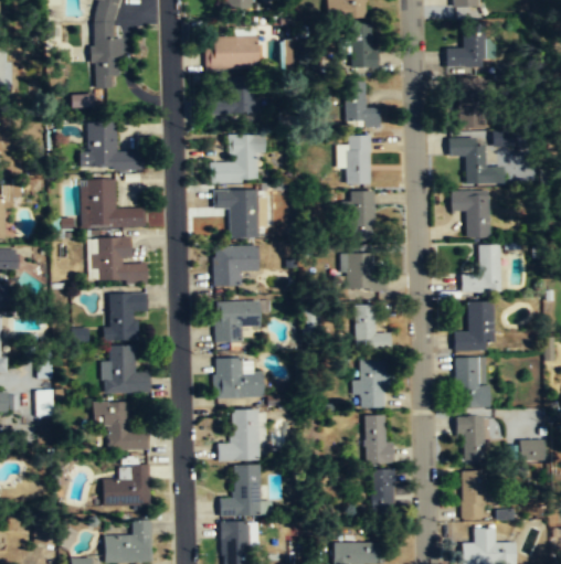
[(95,0),(96,87),(114,87),(114,76),(124,76),(124,38),(118,38),(118,0),(95,0)]
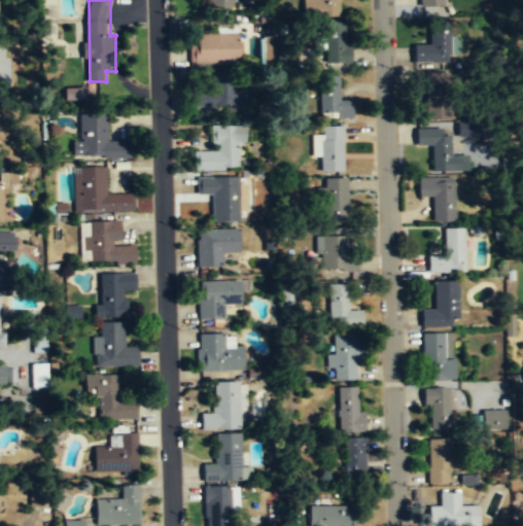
[(307,0),(307,14),(343,13),(343,0),(307,0)]
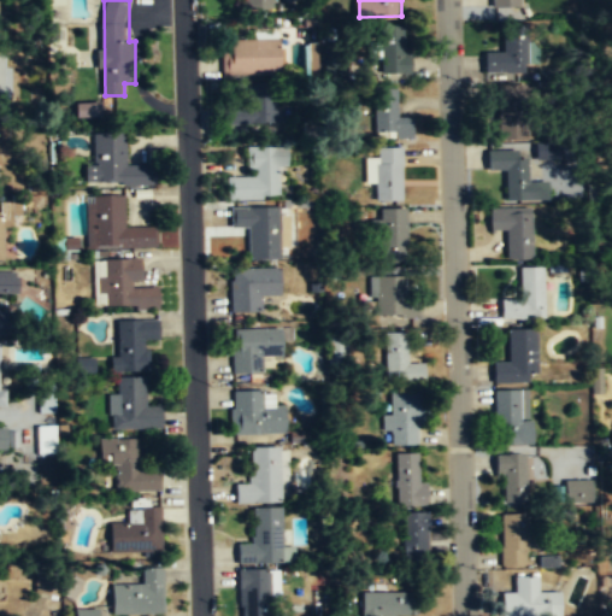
[(404,30),(384,30),(383,76),(413,77),(415,51),(402,51),(404,30)]
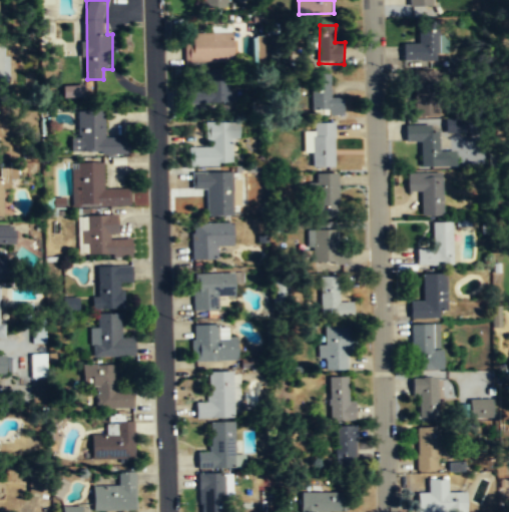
[(441,61),(441,53),(448,53),(448,28),(421,29),(422,43),(406,43),(406,61),(441,61)]
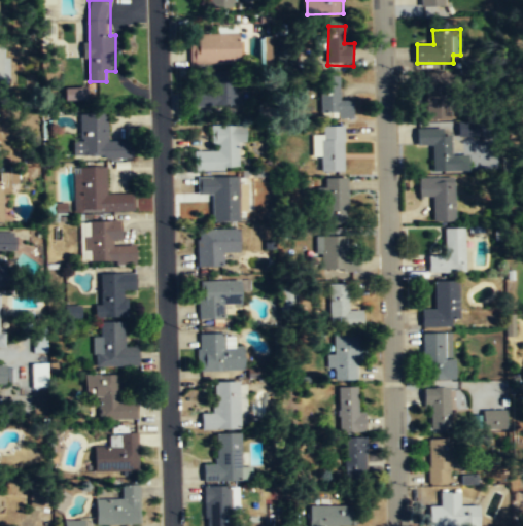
[(194,34),(194,64),(241,64),(241,34),(194,34)]
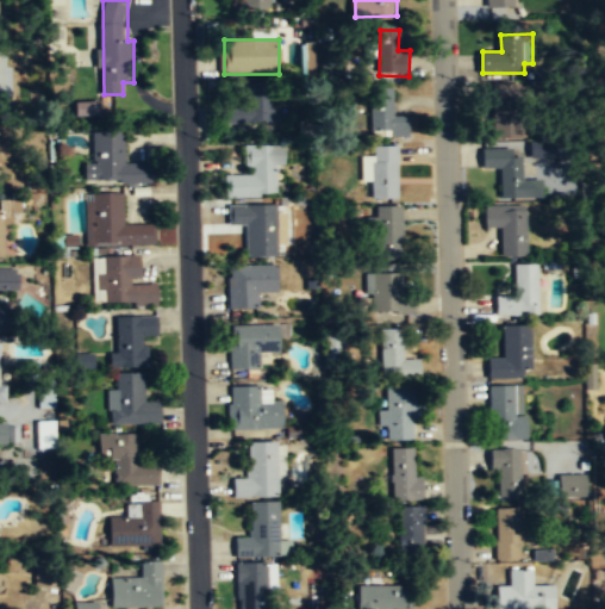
[(0,99),(10,99),(10,51),(0,51),(0,99)]
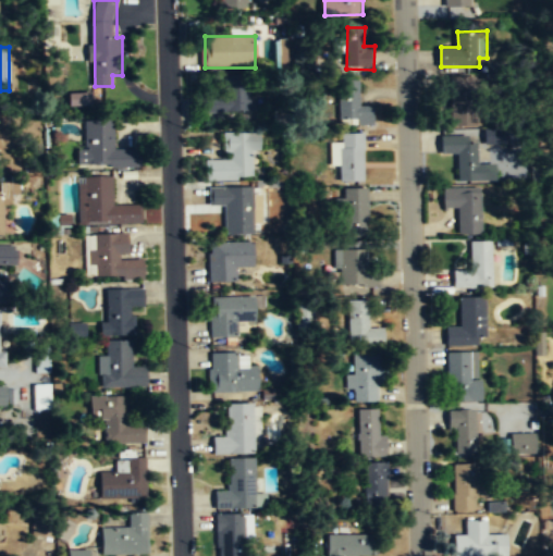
[(250,111),(250,77),(224,77),(224,91),(208,91),(208,111),(250,111)]
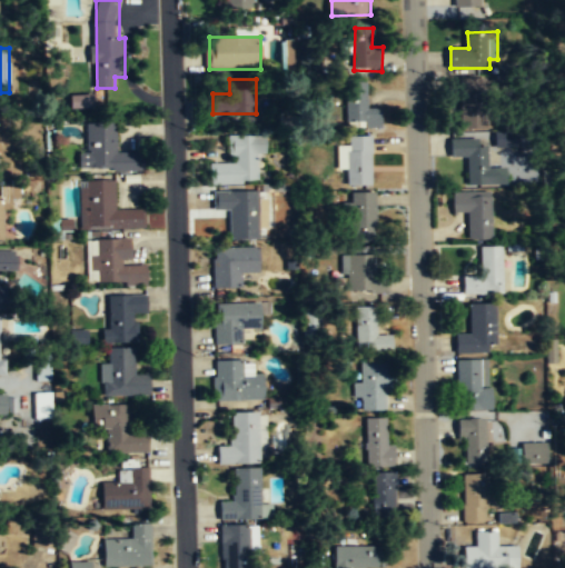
[(495,81),(462,81),(462,128),(495,128),(495,81)]
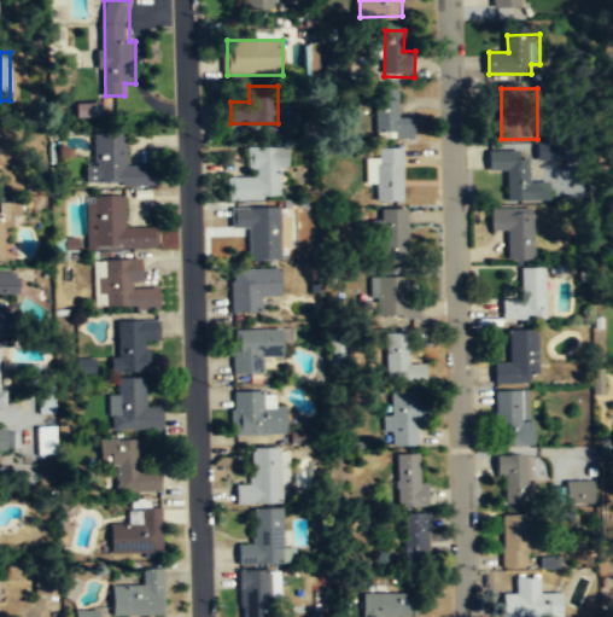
[(416,117),(401,117),(401,89),(378,89),(378,137),(416,137),(416,117)]
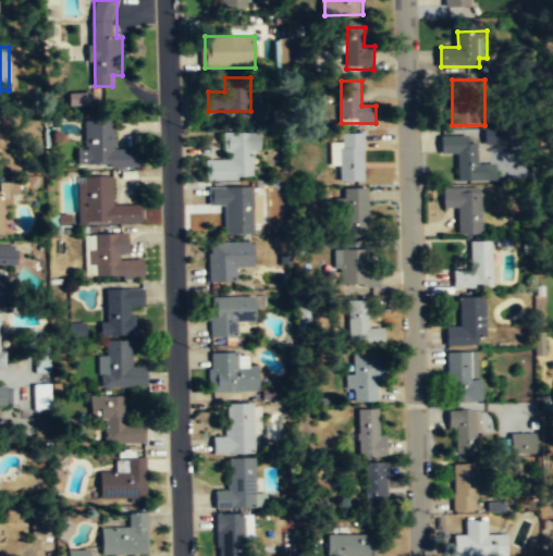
[(71,91),(72,106),(95,104),(95,90),(71,91)]
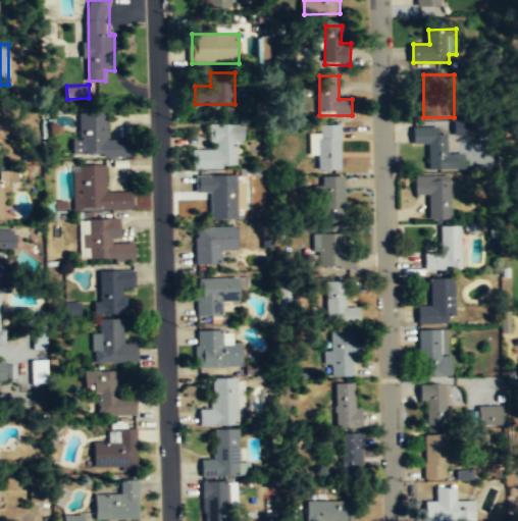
[(108,140),(109,112),(79,112),(79,156),(133,157),(133,140),(108,140)]
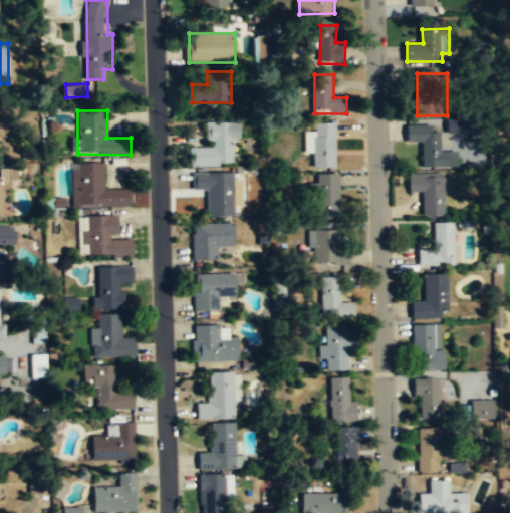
[(451,132),(486,131),(486,116),(450,116),(451,132)]
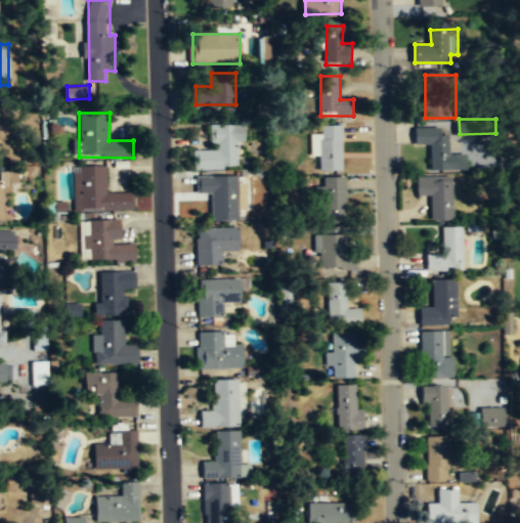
[(197,169),(240,168),(239,141),(247,141),(246,125),(214,126),(215,148),(196,149),(197,169)]
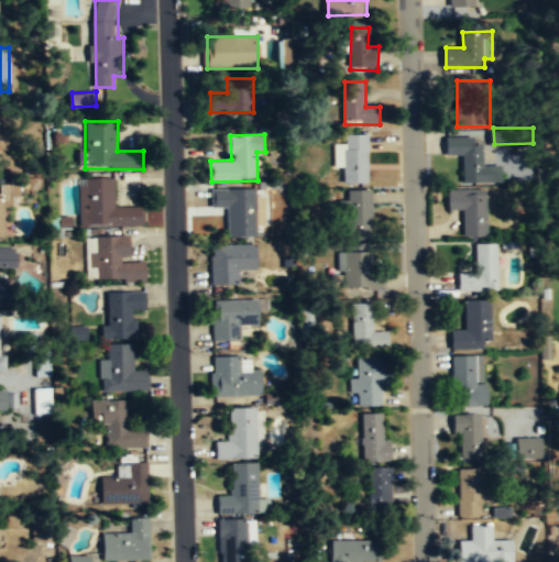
[(371,183),(371,134),(344,134),(344,183),(371,183)]
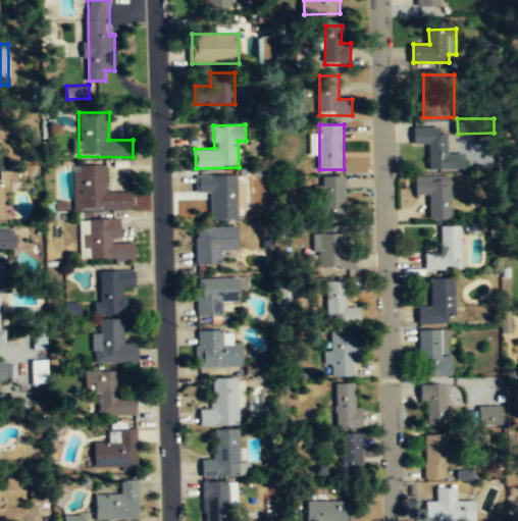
[(467,168),(467,153),(449,153),(448,126),(415,126),(416,145),(429,145),(430,169),(467,168)]
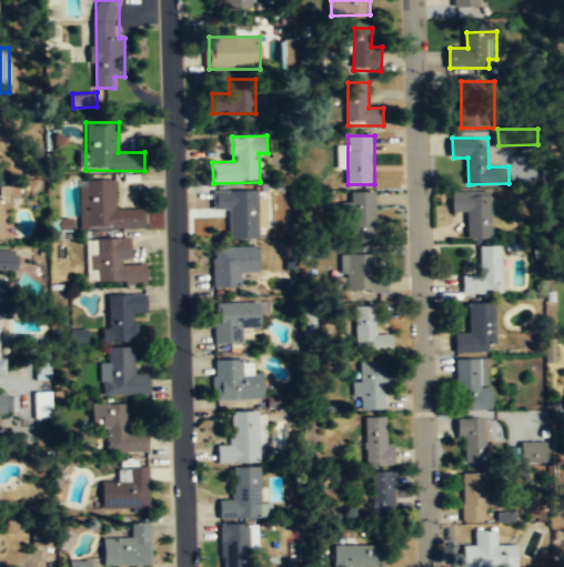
[(82,180),(82,228),(149,228),(149,208),(118,208),(118,180),(82,180)]
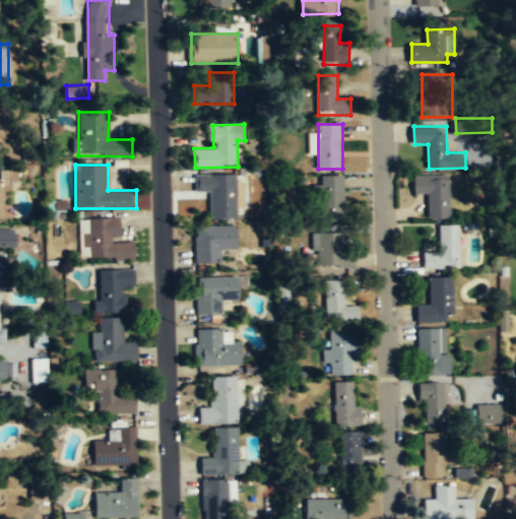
[(0,169),(1,217),(6,217),(5,190),(13,190),(13,181),(21,180),(21,169),(0,169)]
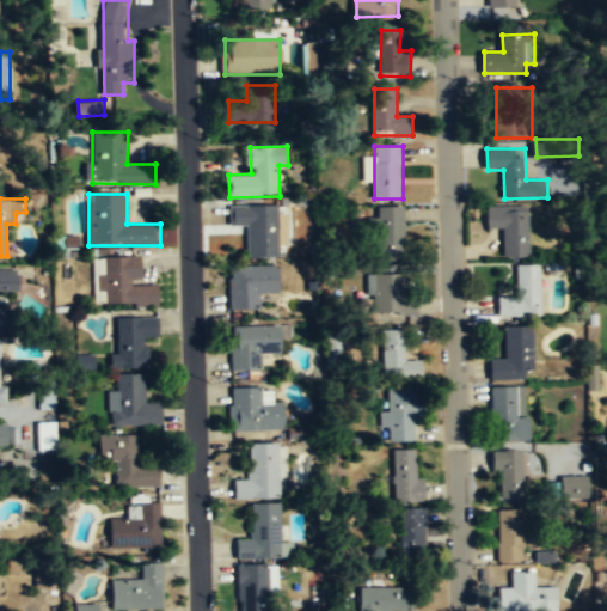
[(250,257),(281,257),(281,205),(232,205),(232,226),(250,226),(250,257)]
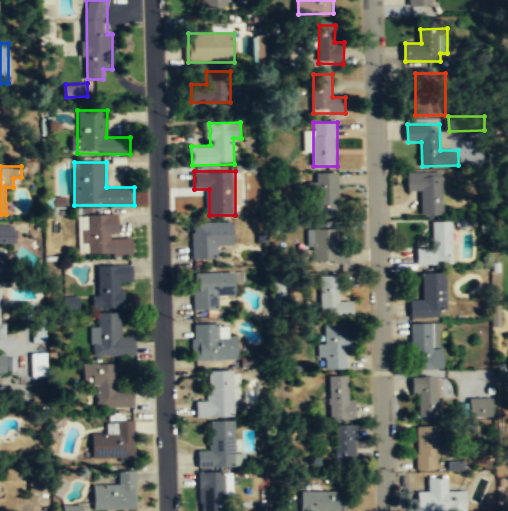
[(444,171),(409,171),(409,192),(422,192),(422,213),(444,213),(444,171)]
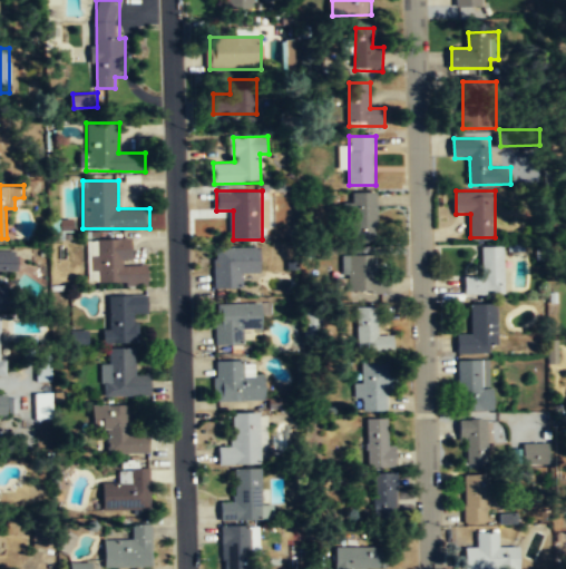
[(354,192),(354,243),(380,243),(379,192),(354,192)]
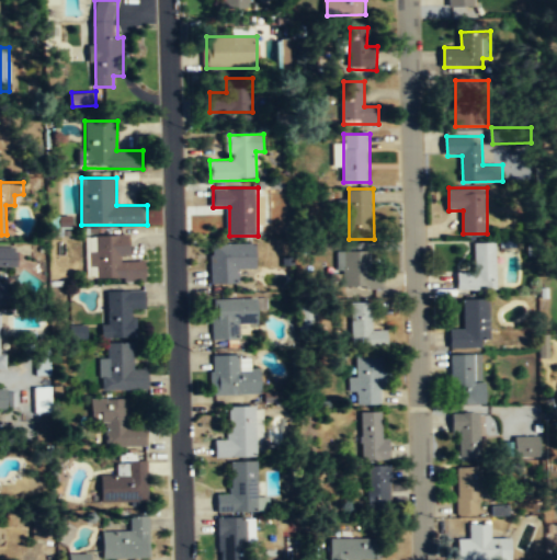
[(129,235),(91,235),(91,278),(147,278),(147,260),(129,260),(129,235)]
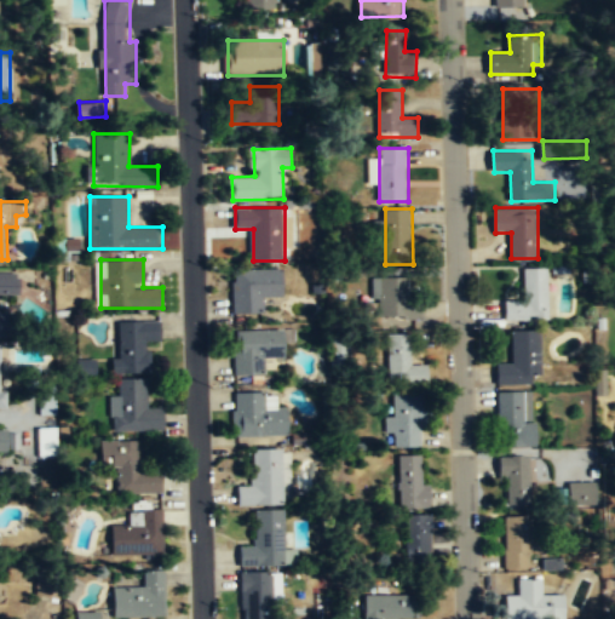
[(507,320),(550,320),(550,267),(524,267),(524,299),(507,299),(507,320)]
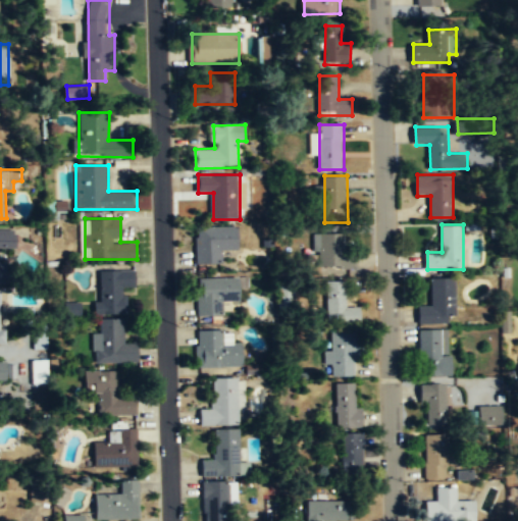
[(223,264),(223,250),(239,250),(239,227),(198,227),(198,264),(223,264)]
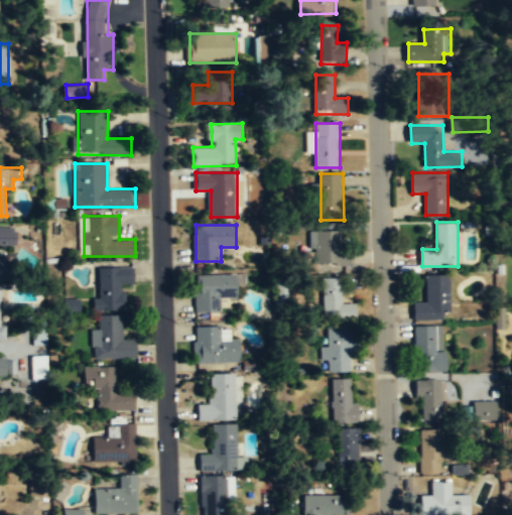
[(0,248),(16,248),(16,228),(0,228),(0,248)]
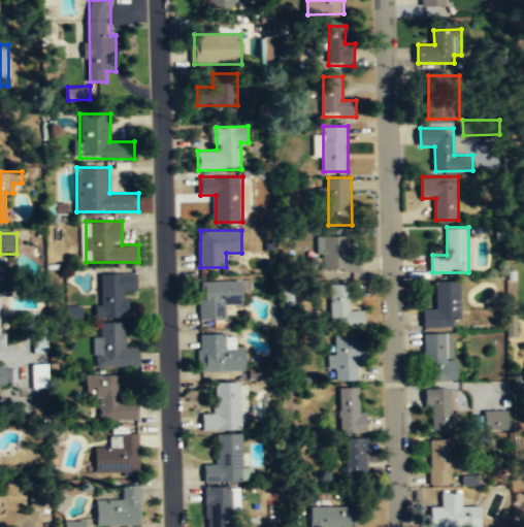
[(325,271),(359,271),(359,255),(352,255),(352,235),(325,235),(325,271)]
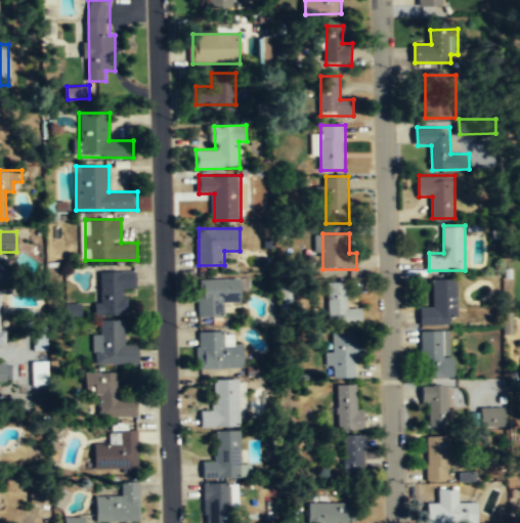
[(0,272),(0,284),(8,284),(8,262),(0,261),(0,272)]
